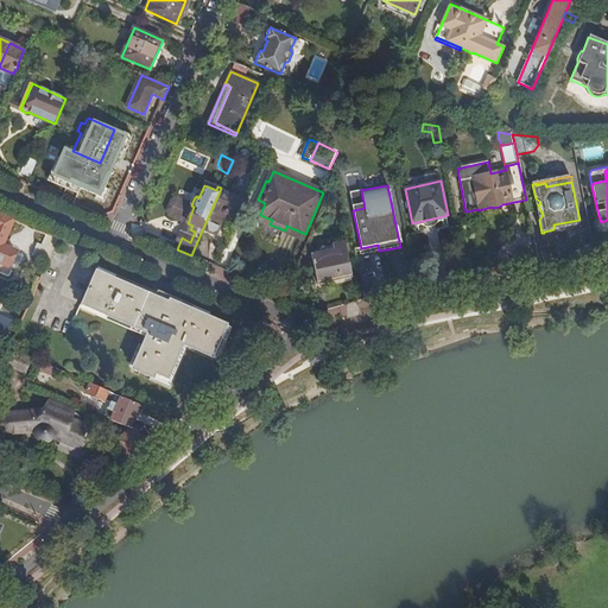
[(361,190),(349,192),(353,210),(365,208),(361,190)]
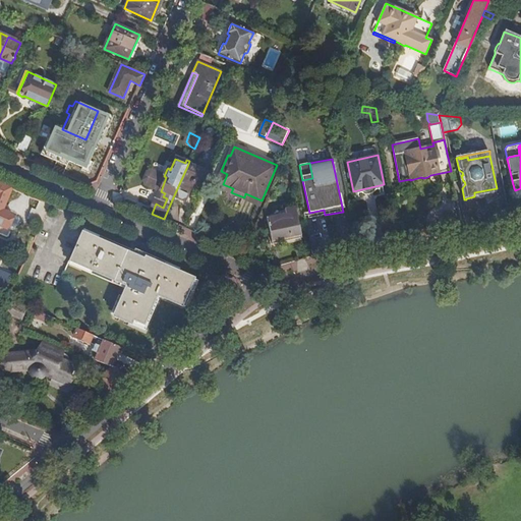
[(196,183),(205,187),(211,174),(188,164),(173,197),(184,201),(191,185),(194,184),(196,183)]
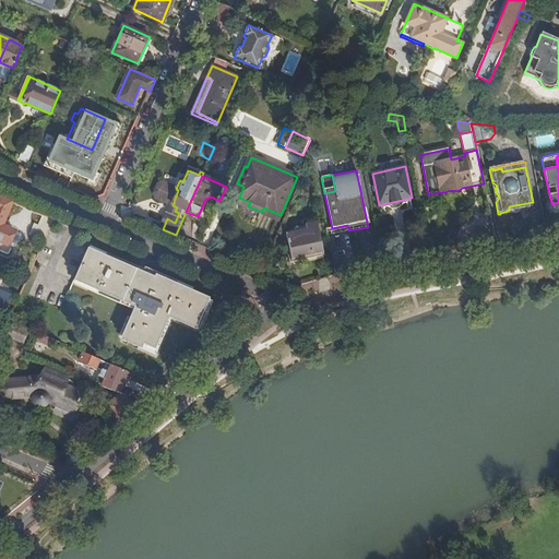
[(12,202),(0,197),(0,241),(9,246),(15,232),(2,225),(12,202)]
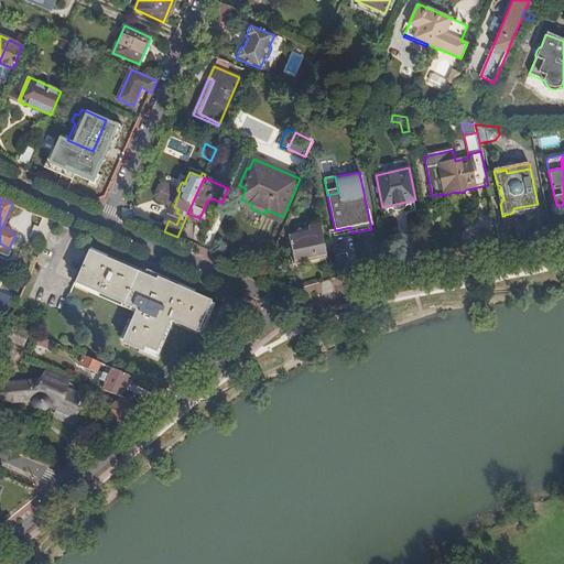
[(505,215),(505,216),(539,209),(538,204),(513,208),(513,213),(505,215)]
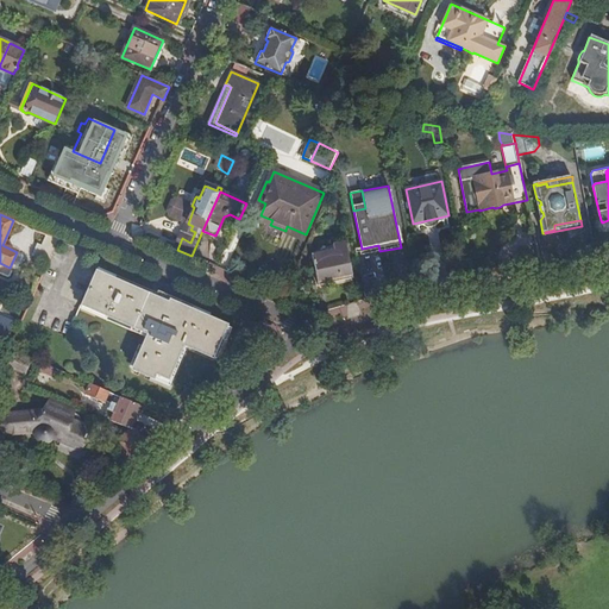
[(58,240),(46,236),(42,248),(38,245),(33,256),(48,263),(58,240)]
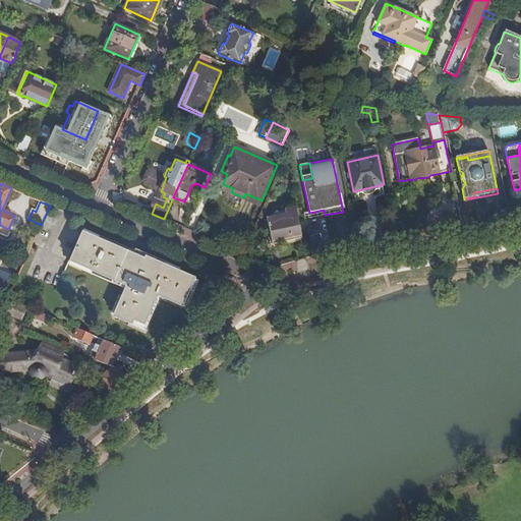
[(286,215),(268,219),(273,244),(302,238),(295,208),(285,210),(286,215)]
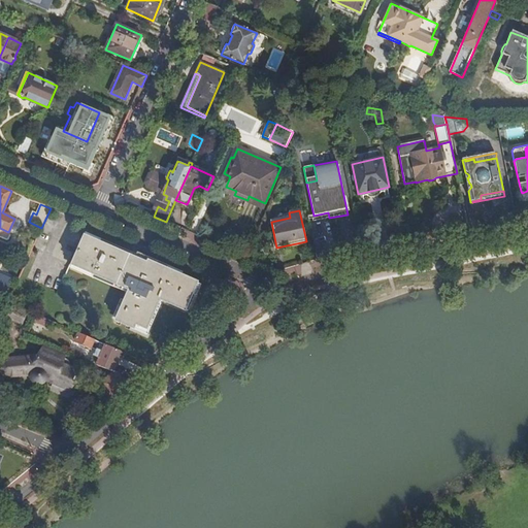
[(19,221),(14,219),(8,232),(13,234),(15,233),(18,231),(21,223),(19,221)]
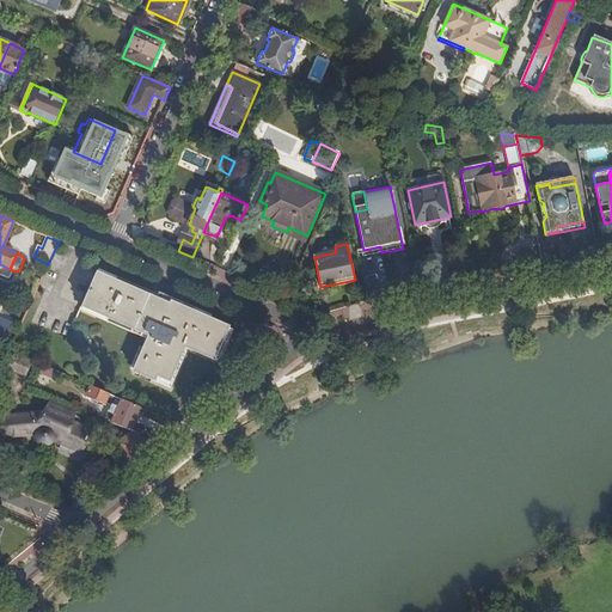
[(171,306),(97,274),(83,306),(150,336),(134,372),(154,380),(157,375),(170,381),(185,347),(214,360),(227,328),(172,304),(171,306)]
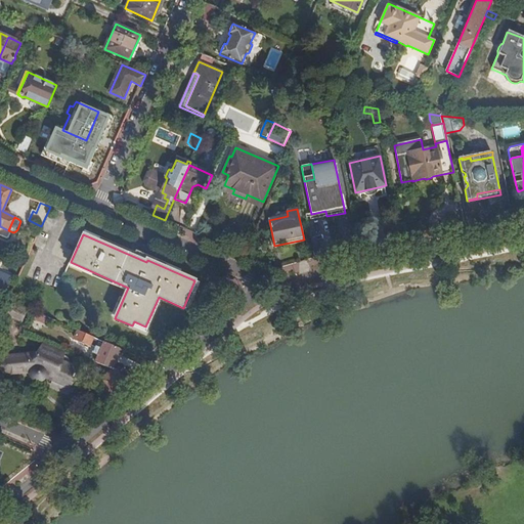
[(11,279),(0,274),(0,291),(4,293),(11,279)]
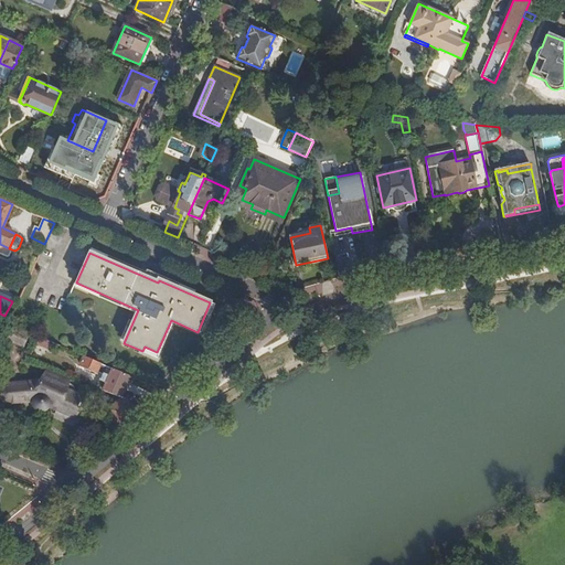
[(30,333),(9,324),(3,338),(23,347),(30,333)]
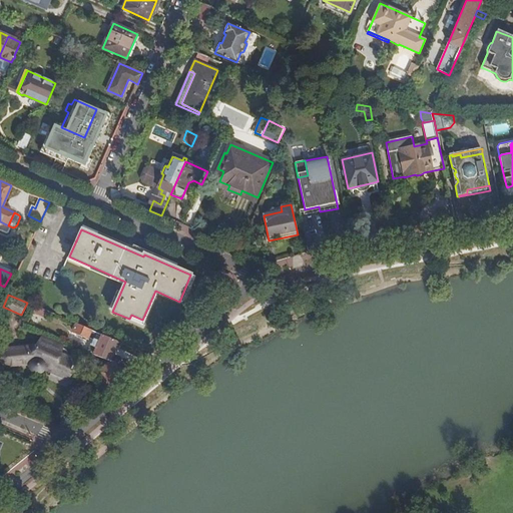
[(109,362),(118,343),(77,325),(73,333),(93,341),(92,346),(91,345),(87,353),(105,360),(109,362)]
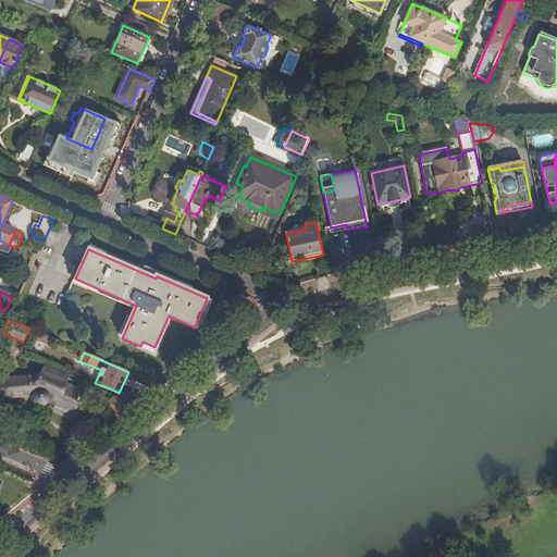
[(67,379),(45,369),(40,378),(20,378),(10,379),(7,380),(4,382),(2,385),(2,387),(2,390),(3,393),(4,395),(8,397),(13,398),(34,397),(35,400),(36,404),(39,405),(42,406),(44,406),(46,405),(48,403),(50,400),(74,411),(82,393),(64,385),(67,379)]
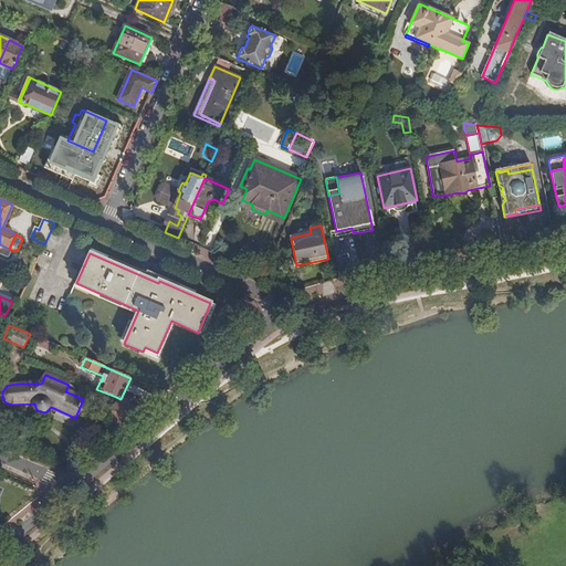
[(138,416),(146,410),(135,398),(128,404),(138,416)]
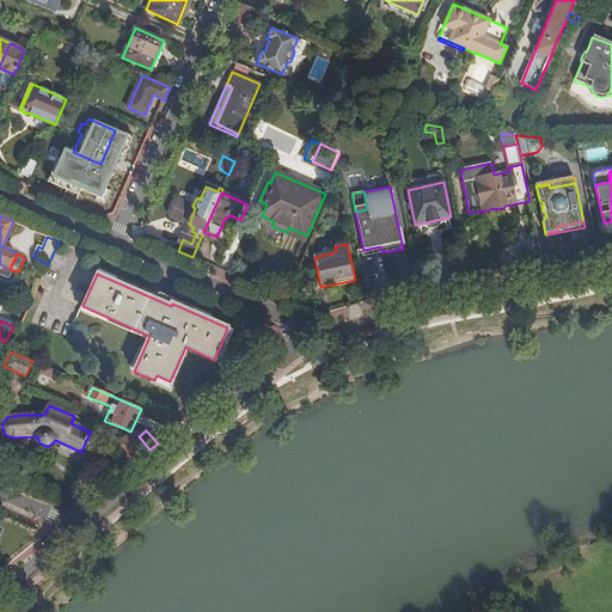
[(139,459),(150,450),(139,436),(136,434),(130,432),(117,441),(120,444),(117,446),(127,457),(121,463),(126,470),(139,459)]
